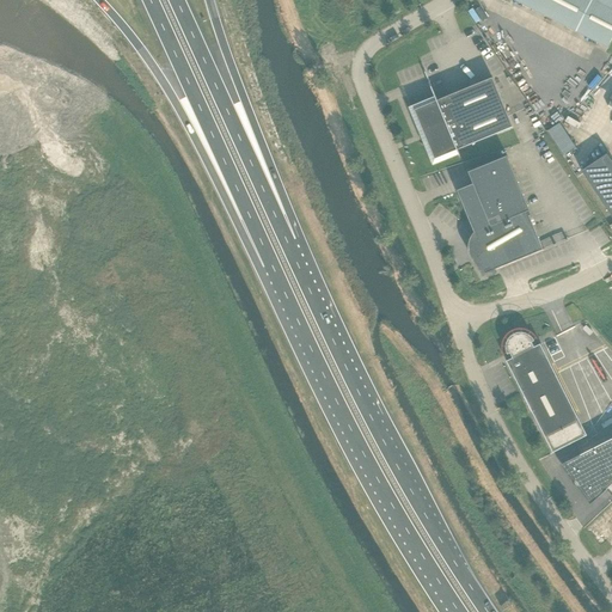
[(611,0),(513,0),(609,48),(611,40),(611,0)]
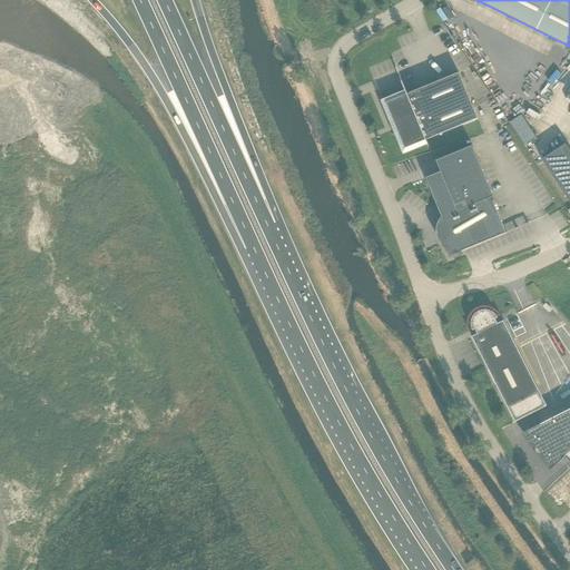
[(405,148),(478,118),(459,72),(386,102),(405,148)]
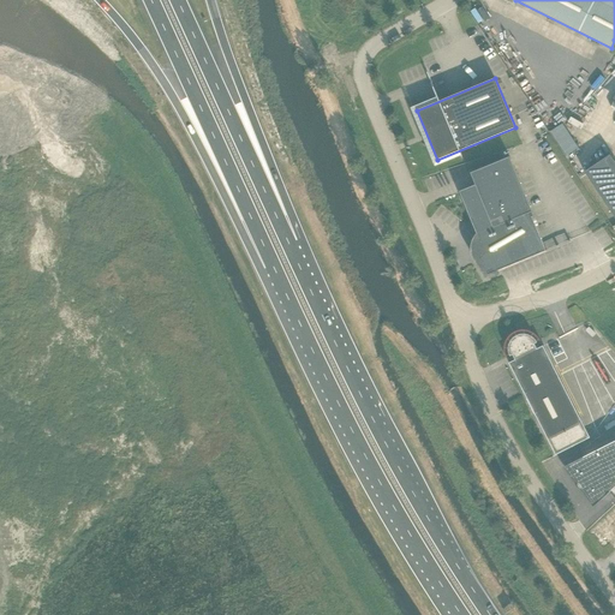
[(542,119),(520,127),(526,141),(547,131),(542,119)]
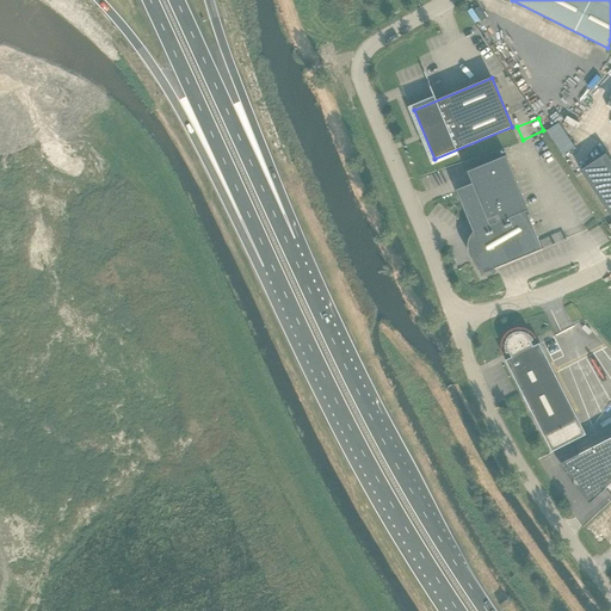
[(559,122),(547,130),(562,154),(575,146),(559,122)]
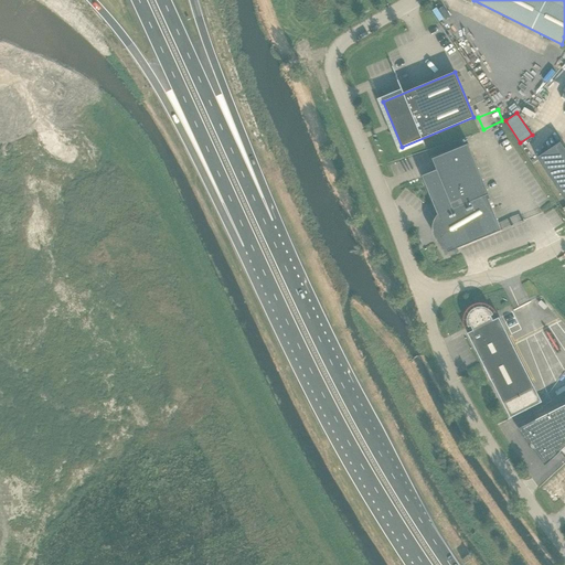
[(564,149),(561,142),(537,158),(564,200),(564,149)]
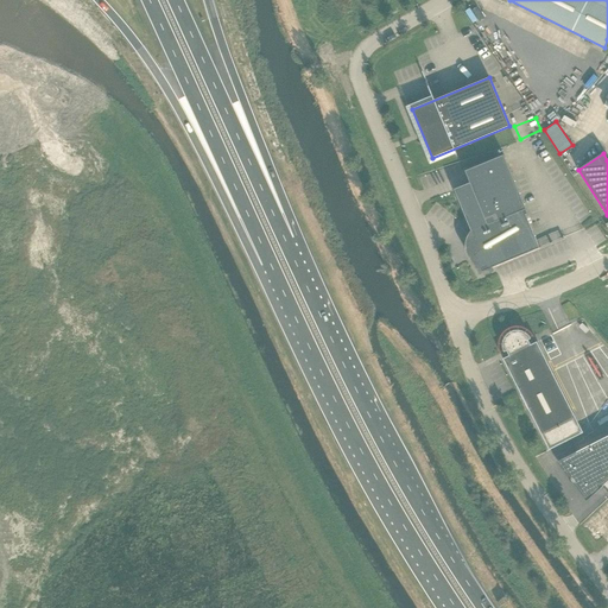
[(539,248),(526,215),(529,215),(504,156),(466,172),(470,184),(454,190),(474,236),(473,238),(472,239),(472,240),(472,241),(470,242),(470,244),(470,245),(470,247),(470,248),(470,249),(470,251),(470,252),(472,253),(472,254),(473,257),(473,258),(470,259),(480,277),(493,271),(492,268),(540,248),(539,248)]
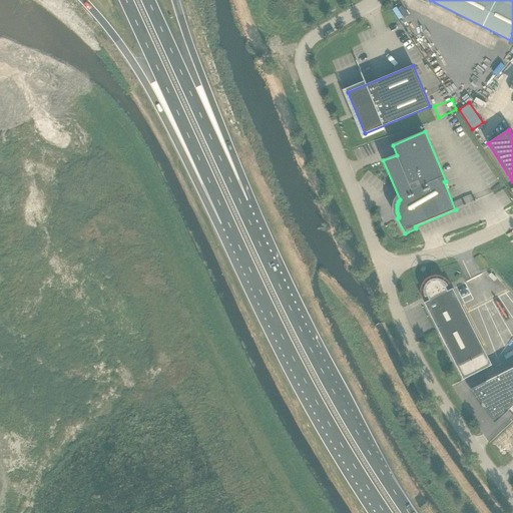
[(448,292),(446,288),(448,287),(448,286),(447,285),(446,284),(445,283),(444,282),(444,281),(443,281),(441,280),(440,280),(438,279),(437,279),(436,279),(434,280),(433,280),(431,281),(430,282),(429,283),(427,284),(426,285),(426,286),(425,288),(425,289),(425,290),(424,291),(424,292),(425,294),(425,295),(425,296),(425,297),(428,296),(430,301),(425,304),(464,380),(492,366),(453,289),(448,292)]
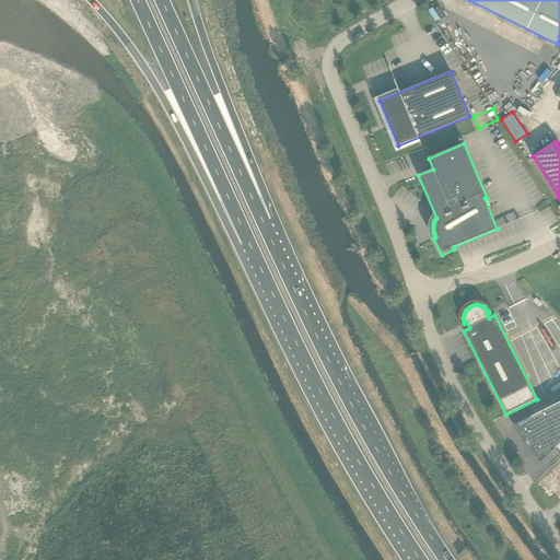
[(559,443),(559,401),(513,427),(540,462),(559,443)]
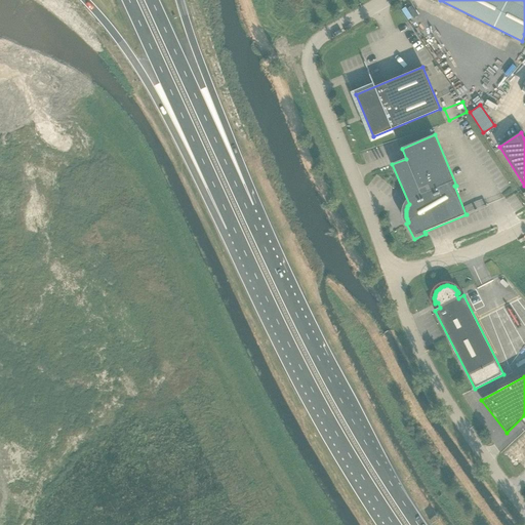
[(524,439),(515,449),(524,459),(524,439)]
